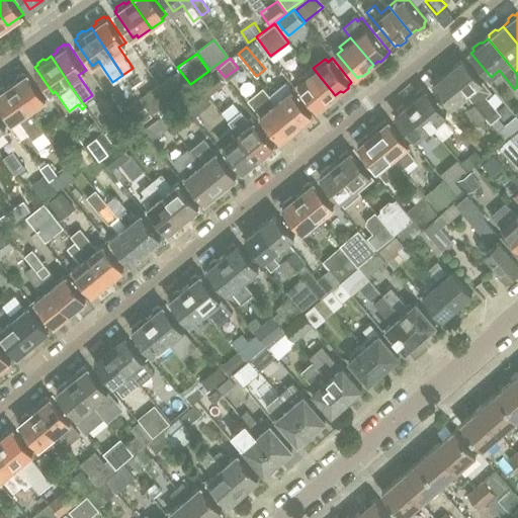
[(449,70),(487,115),(492,121),(501,113),(486,94),(491,89),(464,58),(449,70)]
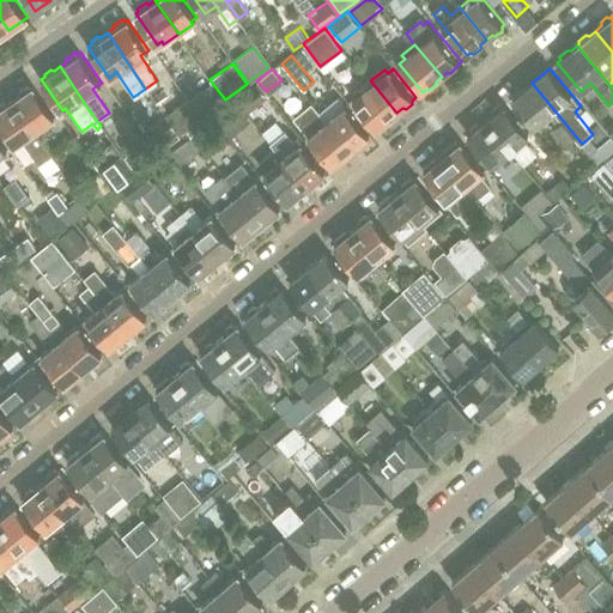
[(392,117),(396,113),(370,80),(357,92),(359,96),(354,99),(378,128),(381,126),(386,126),(390,121),(392,117)]
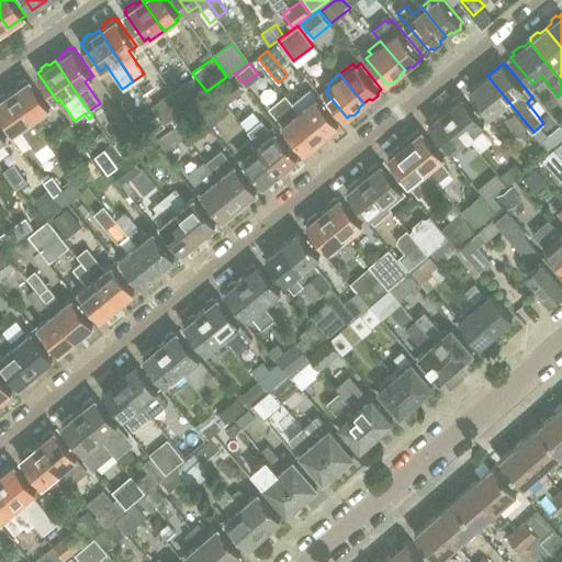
[(208,93),(206,91),(194,76),(173,90),(187,109),(208,93)]
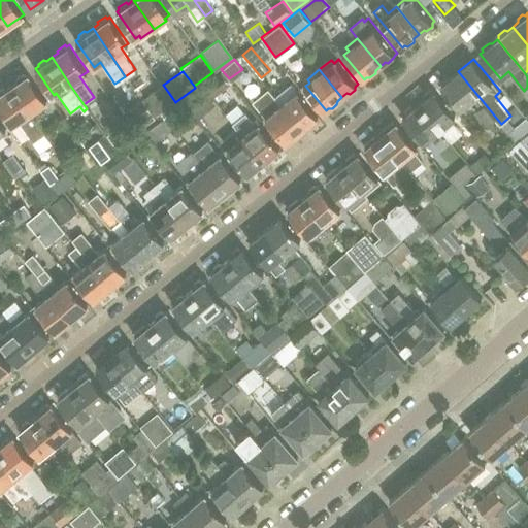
[(489,125),(496,118),(458,71),(442,85),(461,107),(469,100),(471,103),(475,100),(481,106),(476,110),(489,125)]
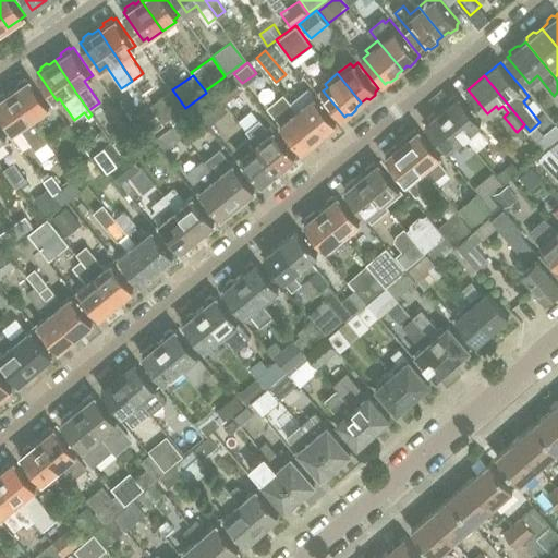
[(29,77),(27,80),(24,79),(19,82),(19,85),(12,89),(35,121),(48,111),(46,108),(49,105),(46,99),(29,77)]
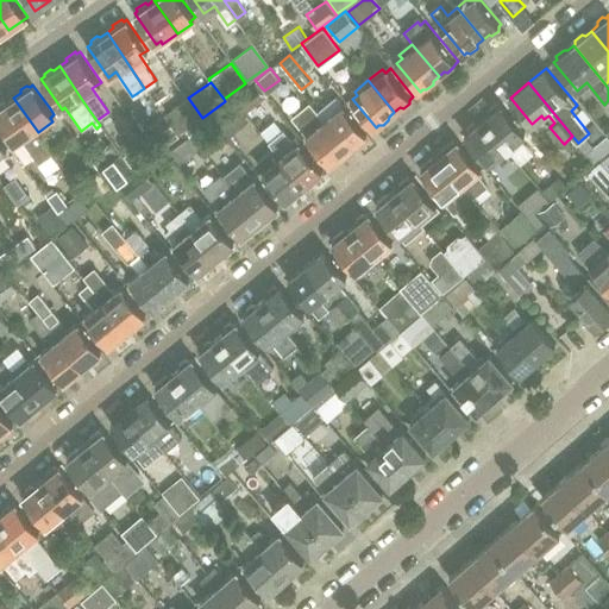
[(239,100),(246,110),(265,95),(258,85),(239,100)]
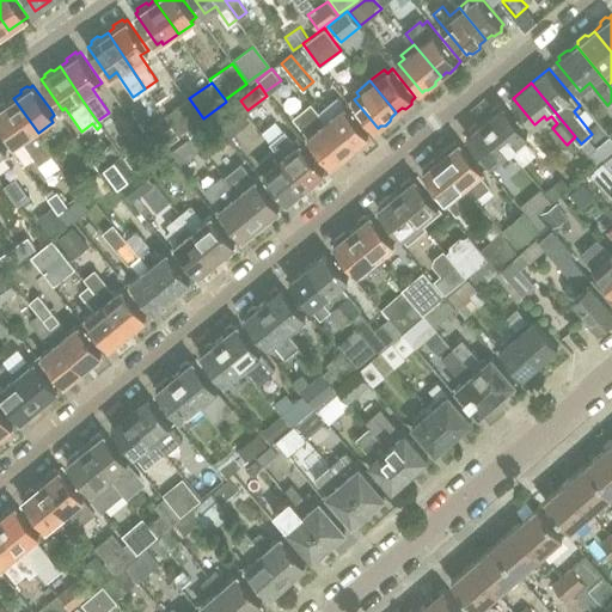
[(13,98),(6,103),(5,101),(0,104),(0,120),(16,142),(19,140),(22,144),(25,141),(40,163),(53,153),(38,133),(13,98)]
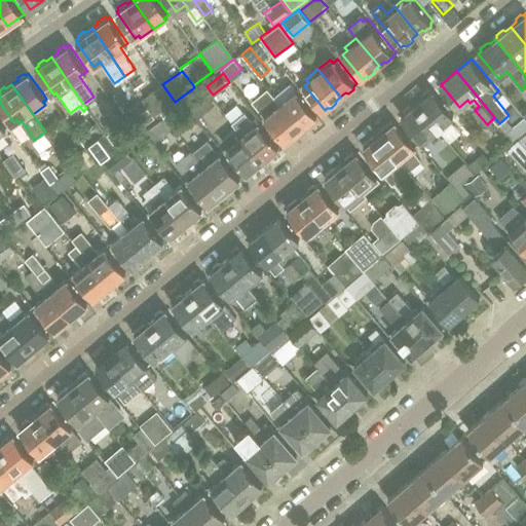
[(142,100),(148,108),(153,115),(156,119),(174,107),(172,104),(175,102),(162,84),(142,100)]
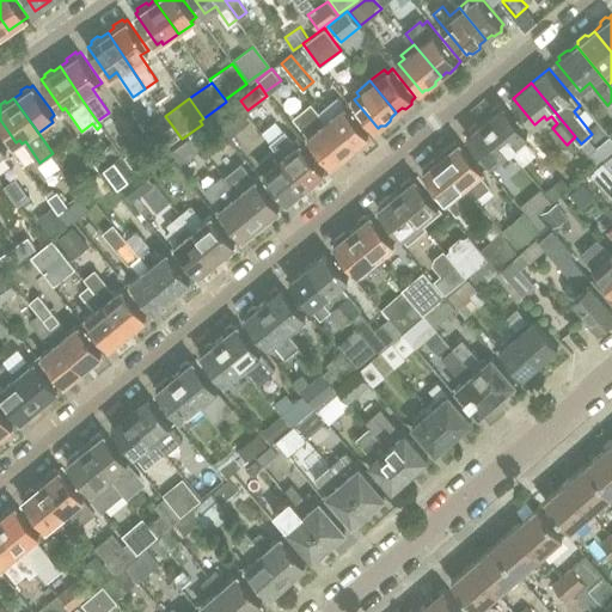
[(294,116),(310,135),(334,165),(337,163),(341,163),(346,159),(346,155),(353,150),(324,115),(312,102),(294,116)]
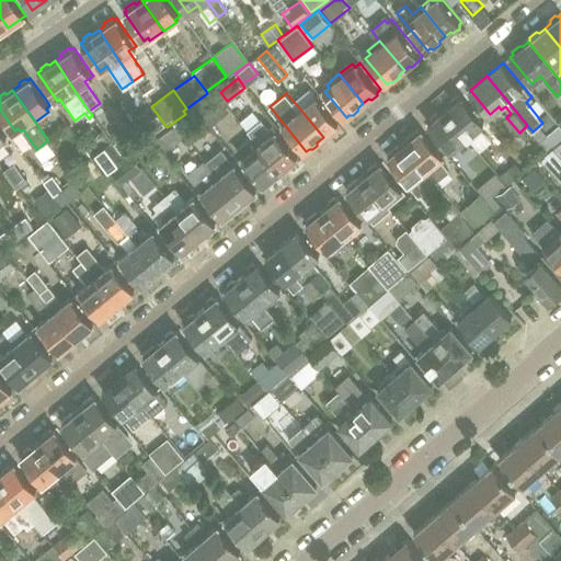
[(214,94),(196,107),(210,125),(228,111),(214,94)]
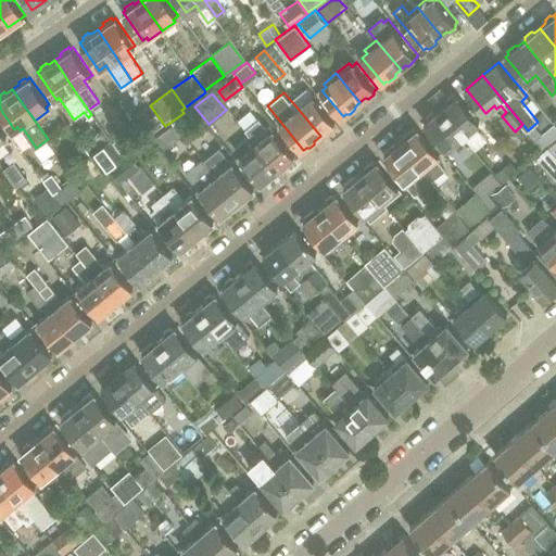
[(311,100),(307,97),(306,95),(294,104),(320,136),(326,130),(329,131),(333,128),(333,124),(337,122),(316,96),(311,100)]
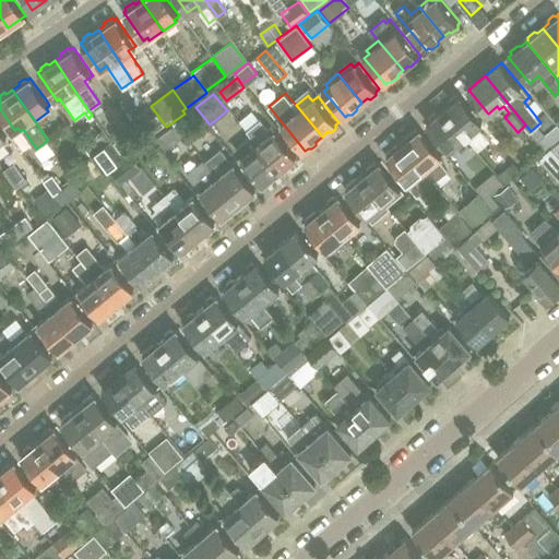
[(450,105),(445,109),(468,138),(482,128),(478,125),(483,121),(461,95),(459,97),(455,96),(450,102),(450,105)]
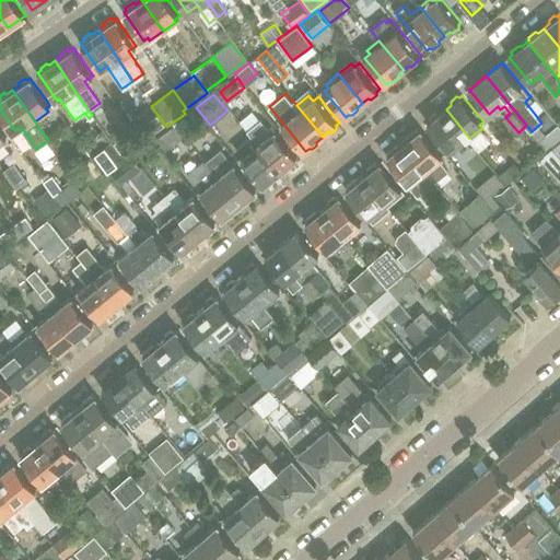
[(175,125),(184,136),(184,137),(191,131),(193,132),(206,123),(197,109),(175,125)]
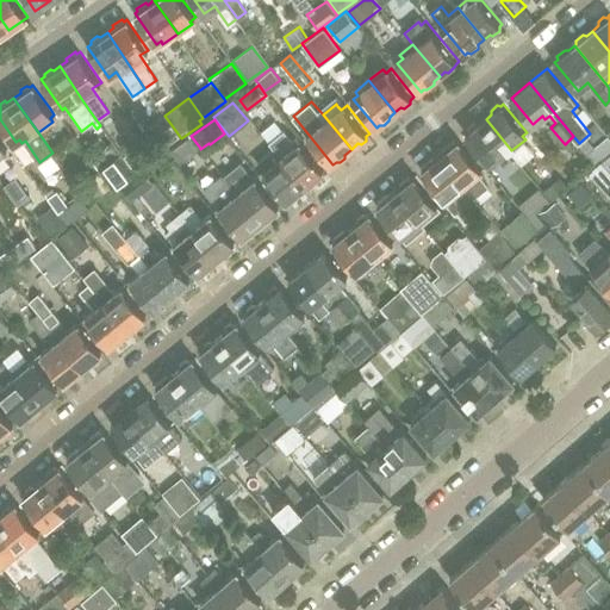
[(475,123),(468,129),(470,132),(467,134),(491,162),(495,159),(497,162),(511,150),(486,119),(479,124),(475,123)]
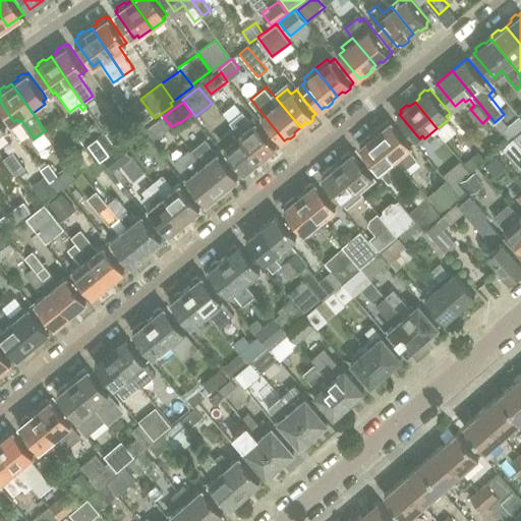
[(137,124),(152,114),(147,107),(132,117),(137,124)]
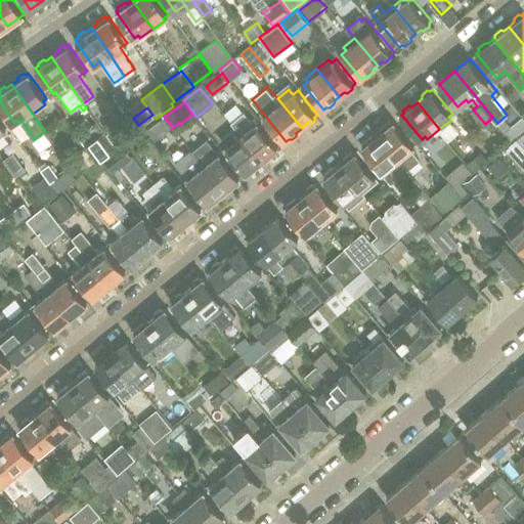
[(232,122),(234,125),(263,159),(268,155),(271,156),(275,151),(276,148),(279,145),(259,121),(255,125),(244,113),(232,122)]
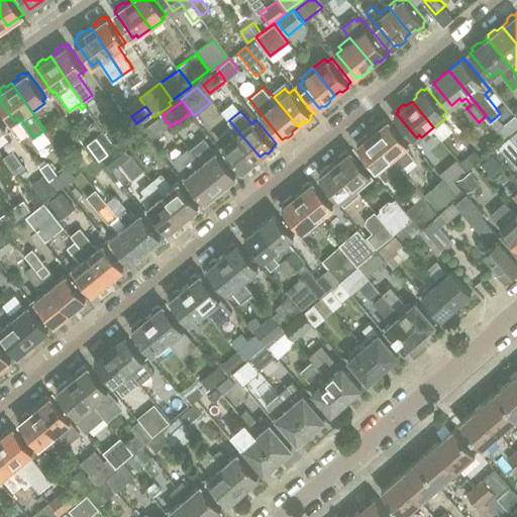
[(152,137),(170,125),(162,115),(144,127),(152,137)]
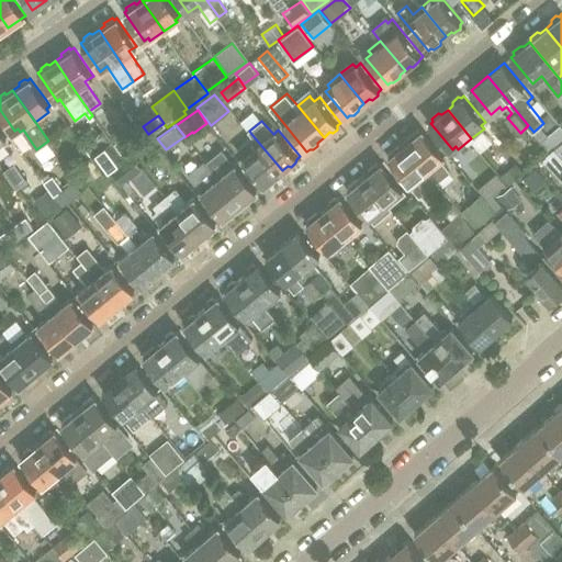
[(411,141),(406,143),(438,181),(450,171),(440,159),(445,155),(423,130),(420,132),(418,130),(408,137),(411,141)]
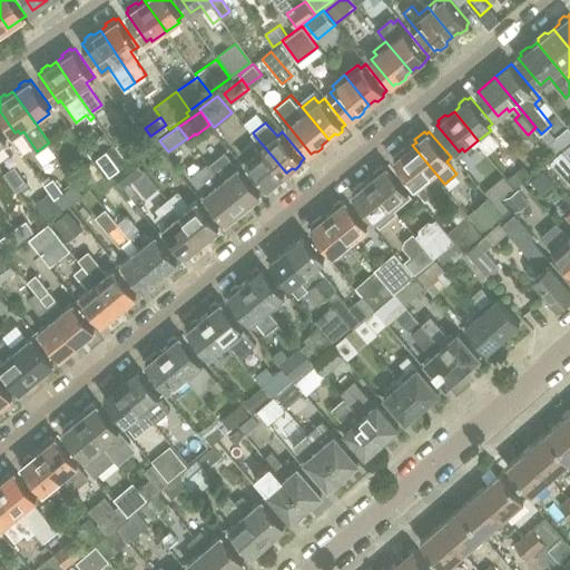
[(116,145),(123,155),(141,143),(135,133),(116,145)]
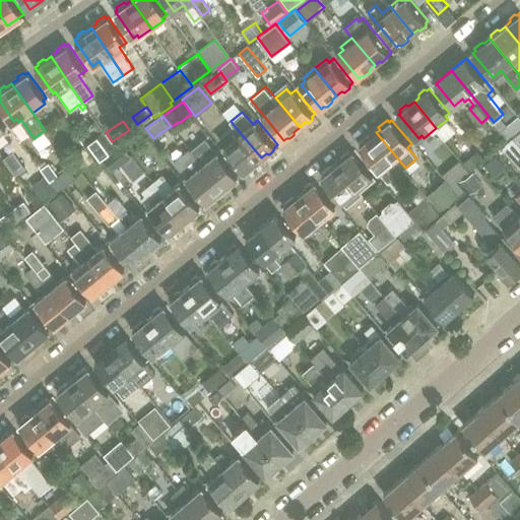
[(261,157),(233,124),(220,133),(224,138),(230,143),(225,146),(245,171),(248,169),(250,170),(255,166),(256,163),(261,157)]
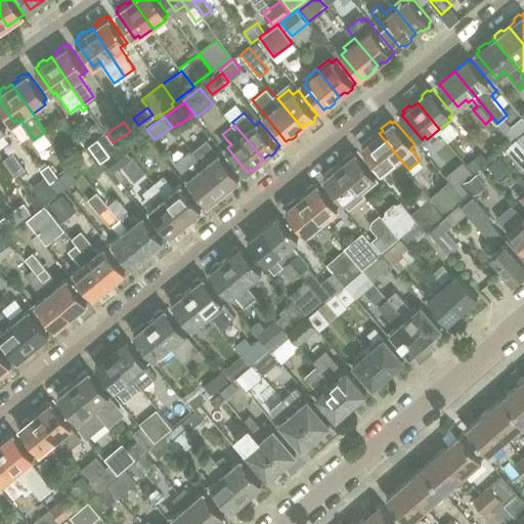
[(512,142),(517,137),(521,133),(516,126),(506,135),(512,142)]
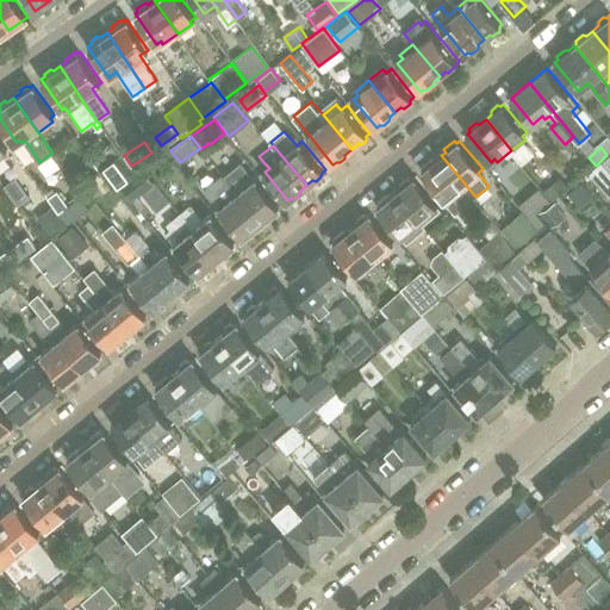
[(99,168),(114,187),(134,173),(119,154),(99,168)]
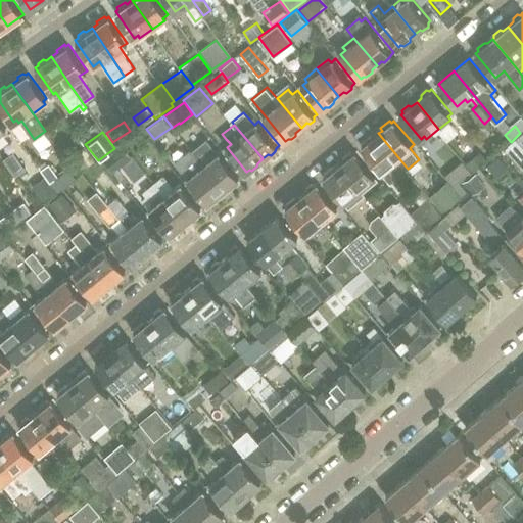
[(142,132),(133,140),(139,147),(148,139),(142,132)]
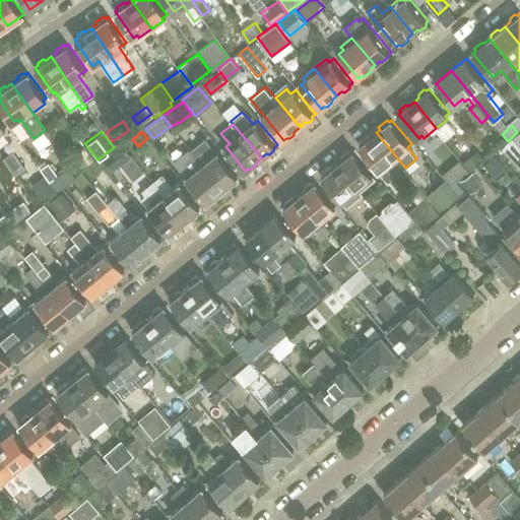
[(407,171),(405,168),(376,132),(371,136),(370,134),(361,141),(363,143),(361,145),(380,170),(384,166),(396,180),(407,171)]
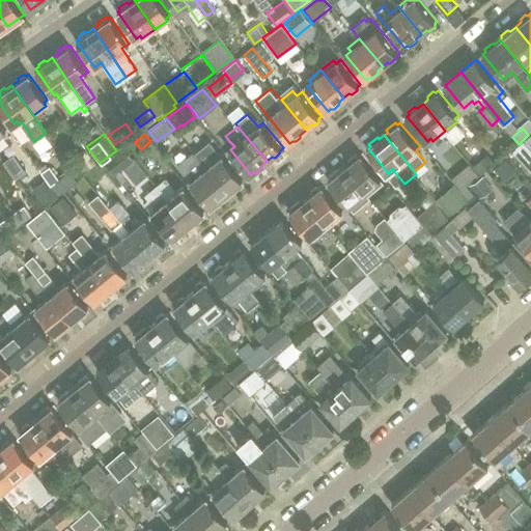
[(516,146),(530,162),(530,147),(524,139),(519,144),(516,146)]
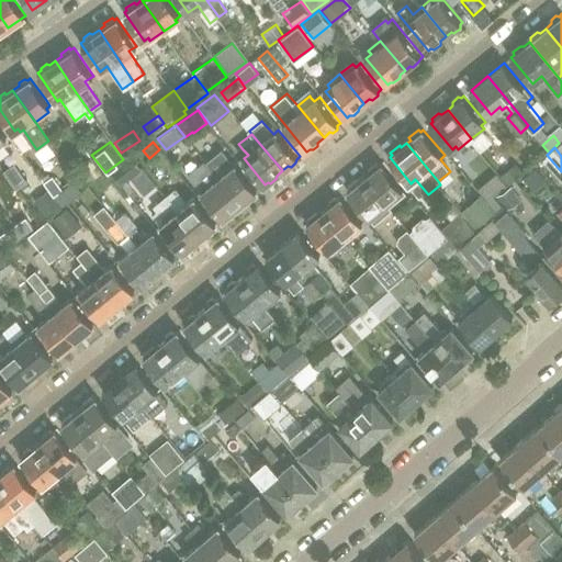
[(131,156),(111,171),(122,184),(142,168),(131,156)]
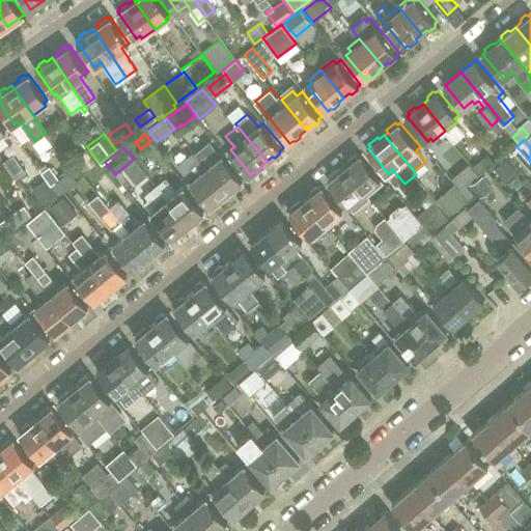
[(67,163),(77,177),(96,164),(86,149),(67,163)]
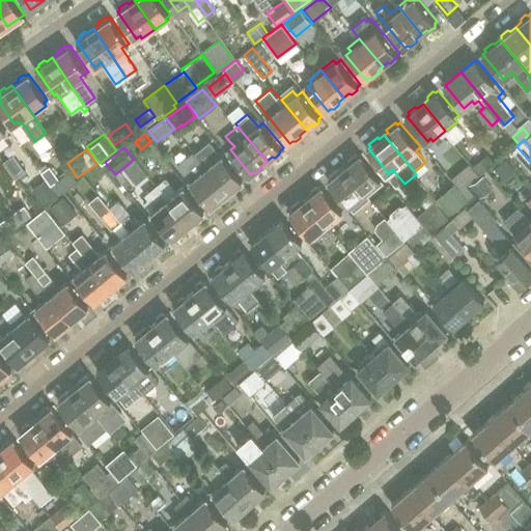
[(493,149),(471,166),(479,175),(500,159),(493,149)]
